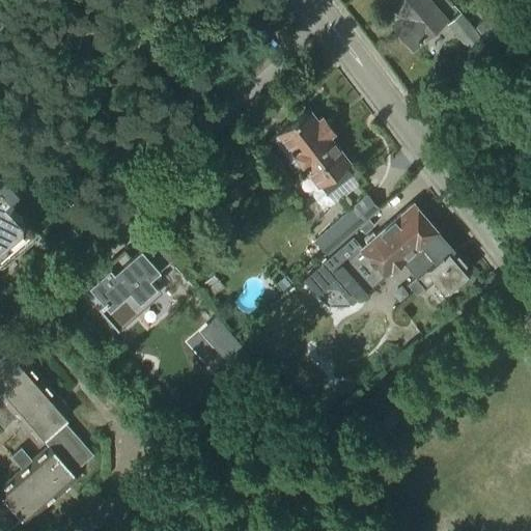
[(413,49),(445,21),(426,0),(387,0),(408,24),(398,32),(413,49)]
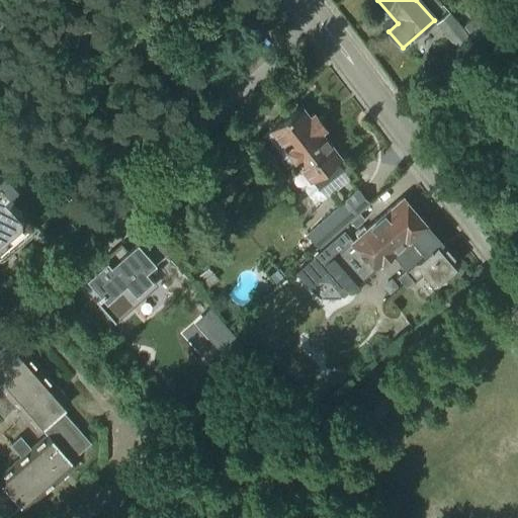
[(457,49),(470,37),(449,11),(435,22),(457,49)]
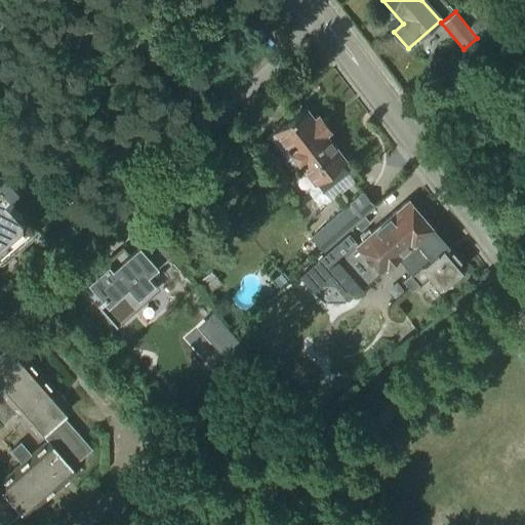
[(314,118),(307,108),(267,137),(290,168),(298,162),(329,137),(327,134),(331,131),(318,115),(314,118)]
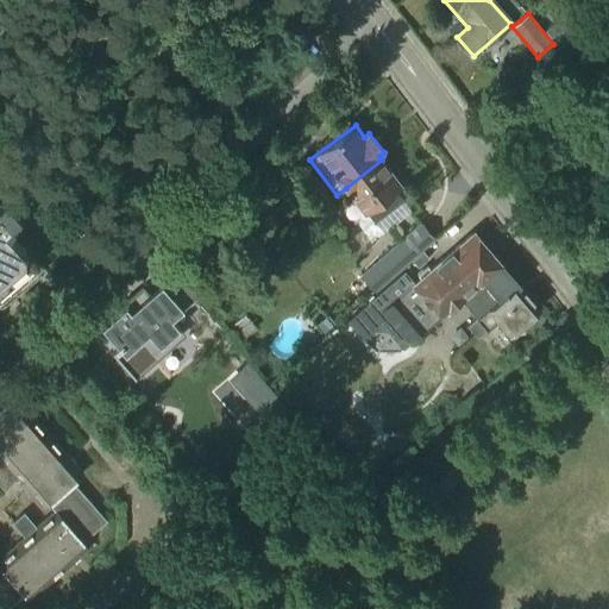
[(374,221),(402,200),(394,188),(400,184),(382,159),(346,188),(364,212),(365,211),(374,221)]
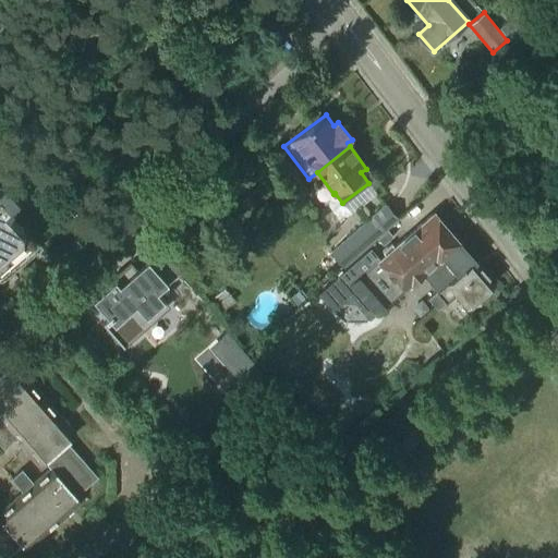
[(0,278),(36,245),(27,234),(12,219),(19,214),(10,205),(19,196),(4,181),(0,184),(0,278)]
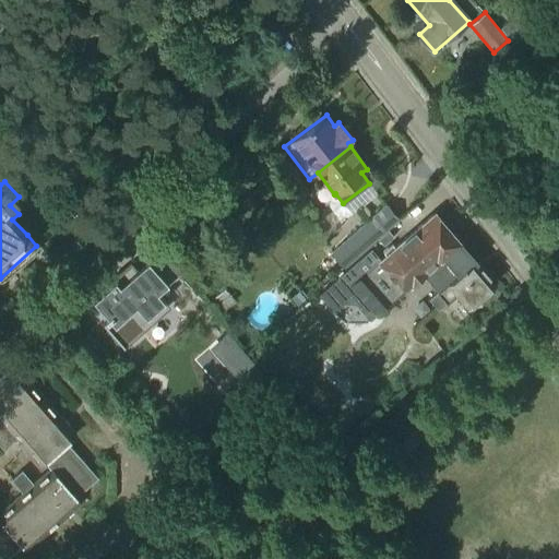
[(345,268),(399,221),(387,205),(332,253),(345,268)]
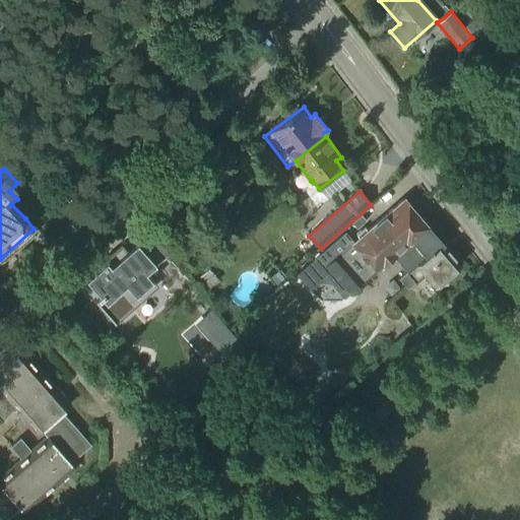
[(442,243),(405,199),(386,215),(409,243),(412,240),(427,256),(442,243)]
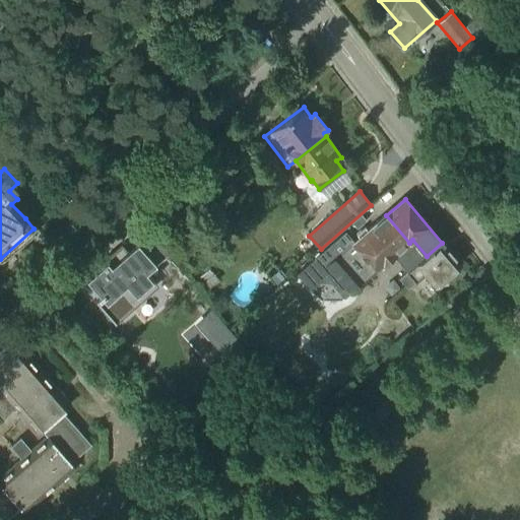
[(155,229),(161,223),(154,213),(148,218),(155,229)]
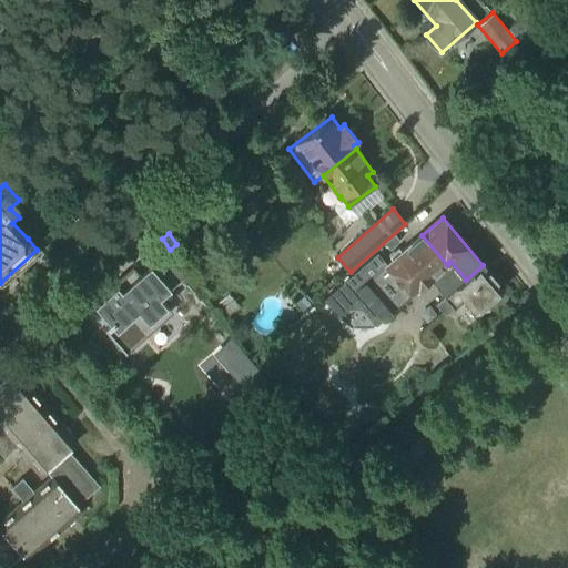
[(382,321),(447,265),(422,235),(386,265),(377,254),(324,300),(333,311),(356,291),(361,296),(357,300),(369,314),(374,311),(382,321)]
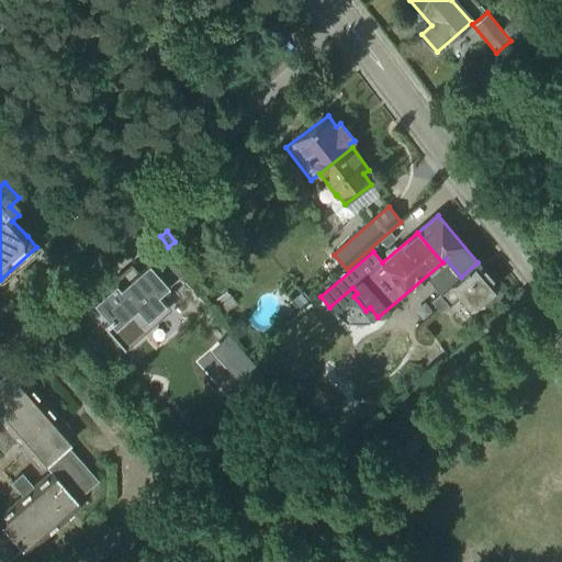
[(470,311),(498,285),(478,262),(461,277),(431,302),(440,313),(459,298),(470,311)]
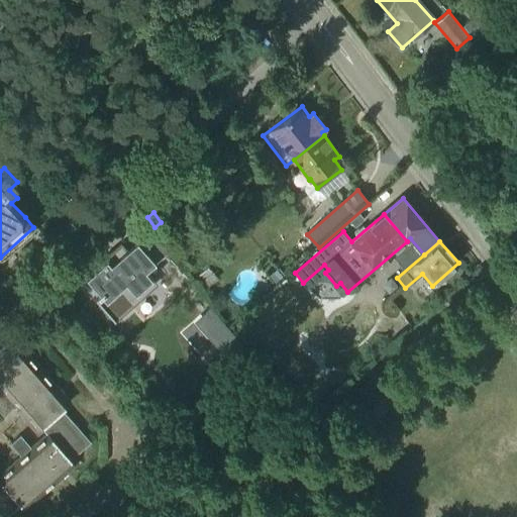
[(157,264),(137,242),(118,259),(114,254),(86,279),(100,294),(97,296),(99,298),(96,300),(114,322),(115,321),(111,316),(152,280),(146,272),(157,264)]
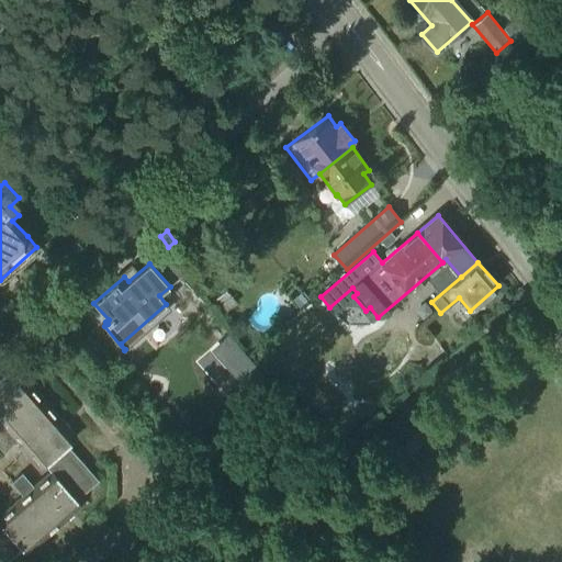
[(222,315),(237,303),(226,290),(211,302),(222,315)]
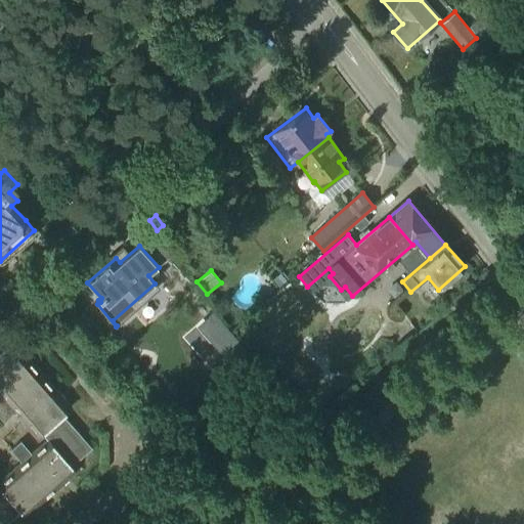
[(7,346),(0,338),(0,393),(1,395),(0,395),(0,418),(4,424),(16,412),(38,437),(41,435),(47,441),(31,454),(20,443),(10,451),(22,464),(0,481),(0,522),(1,523),(7,523),(20,513),(26,518),(76,473),(72,467),(91,449),(62,417),(71,409),(11,341),(7,346)]
